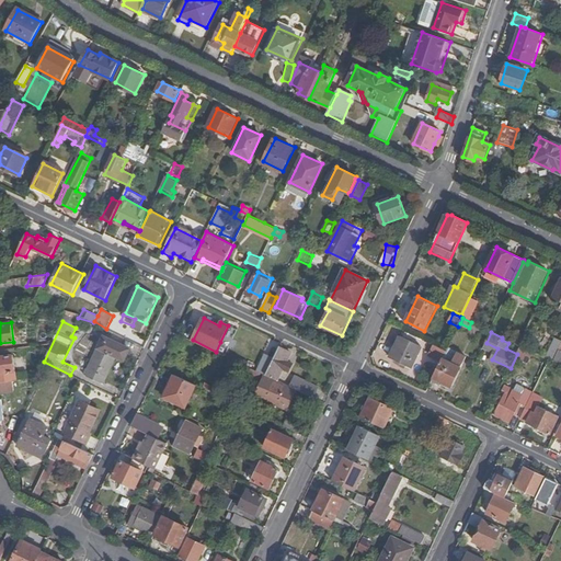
[(103,341),(129,355),(133,347),(106,334),(103,341)]
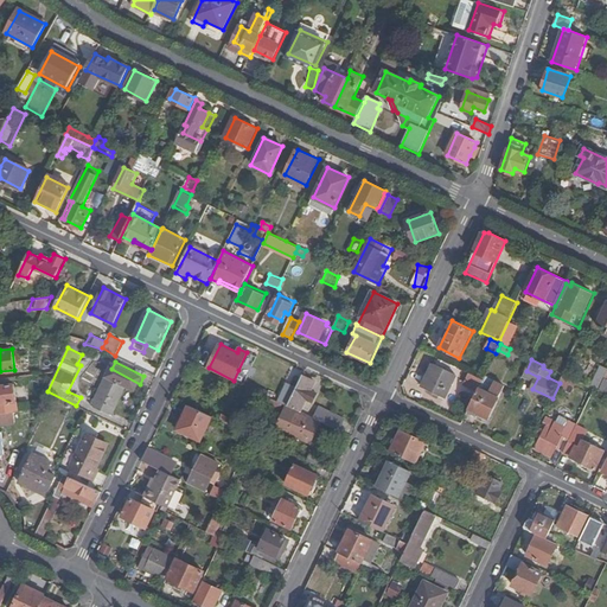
[(446,400),(458,376),(434,364),(423,388),(446,400)]
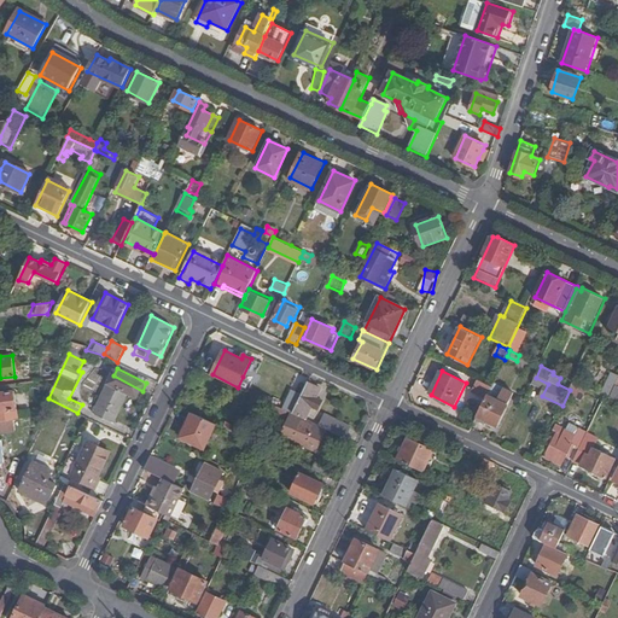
[(139,396),(143,391),(114,375),(95,412),(116,421),(129,392),(139,396)]
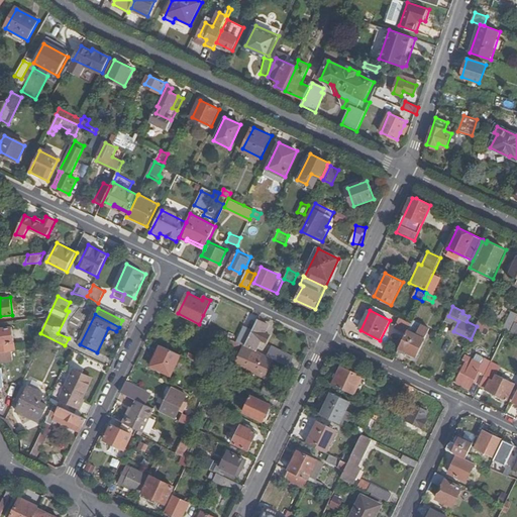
[(265,332),(271,319),(261,315),(252,331),(245,346),(255,350),(261,340),(265,332)]
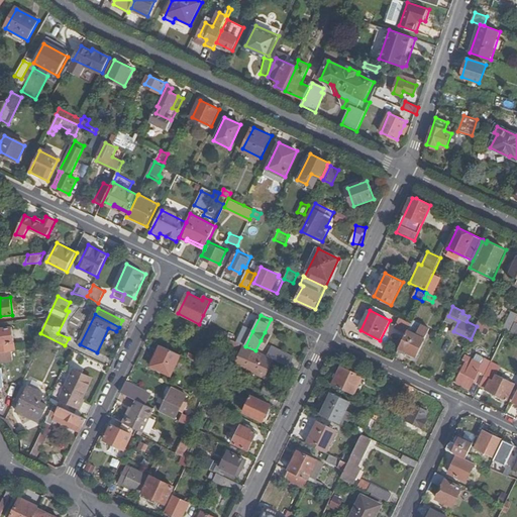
[(411,323),(400,318),(396,326),(407,331),(411,323)]
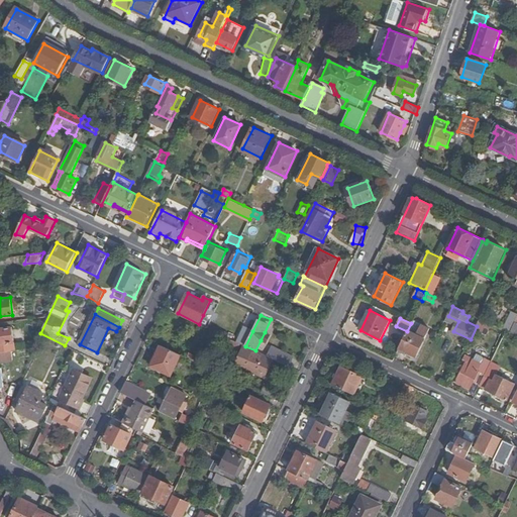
[(481,319),(476,329),(488,335),(493,325),(481,319)]
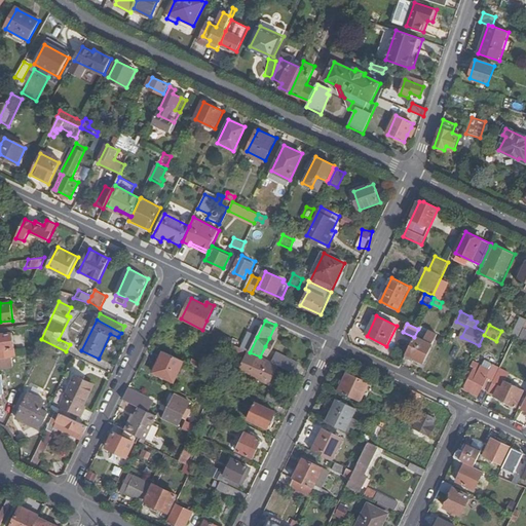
[(414,337),(405,355),(415,361),(416,360),(423,362),(437,335),(419,327),(418,329),(414,337)]
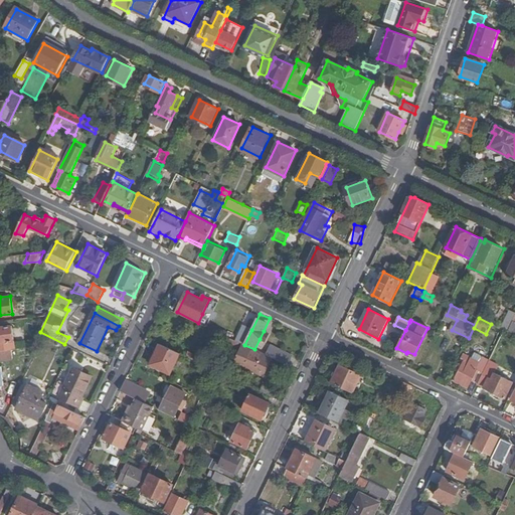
[(507,321),(503,330),(505,332),(509,333),(513,324),(507,321)]
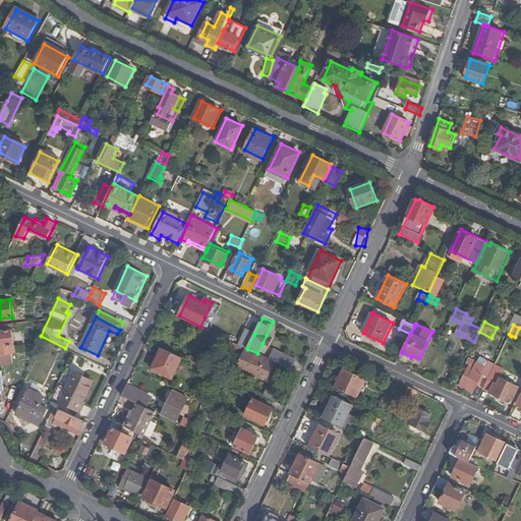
[(0,354),(7,354),(10,353),(9,345),(14,344),(12,330),(0,331),(0,354)]
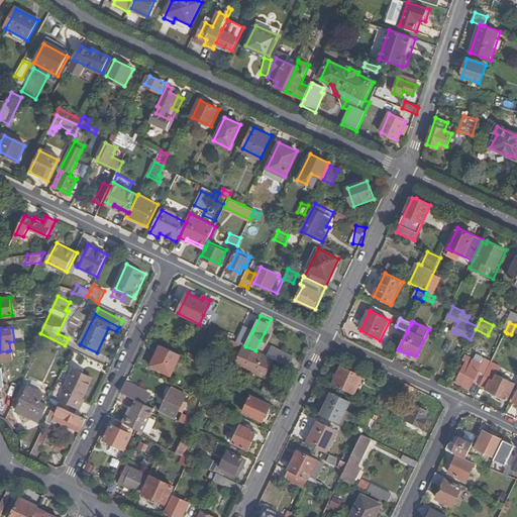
[(245,346),(252,331),(245,327),(239,342),(245,346)]
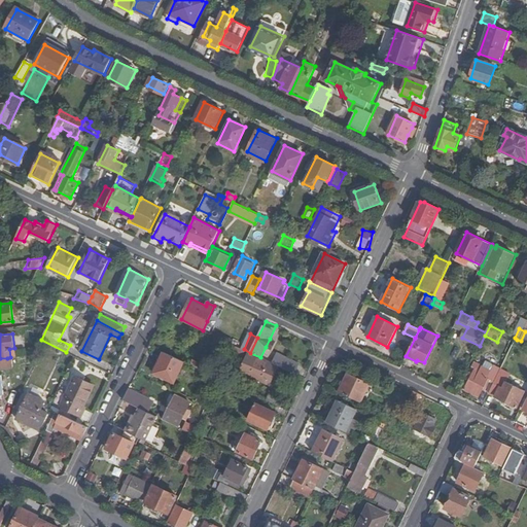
[(276,342),(270,339),(266,347),(272,349),(276,342)]
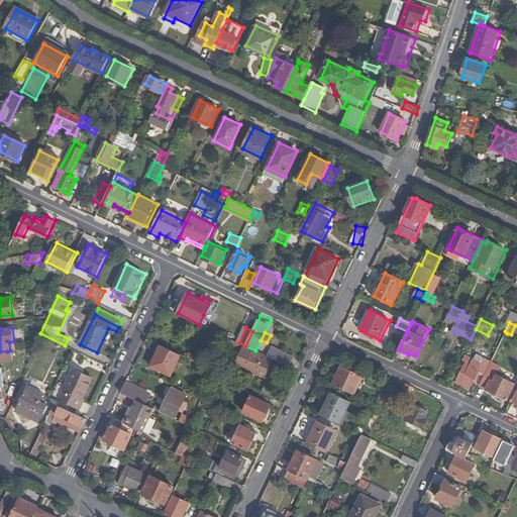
[(173,375),(182,354),(162,345),(152,366),(173,375)]
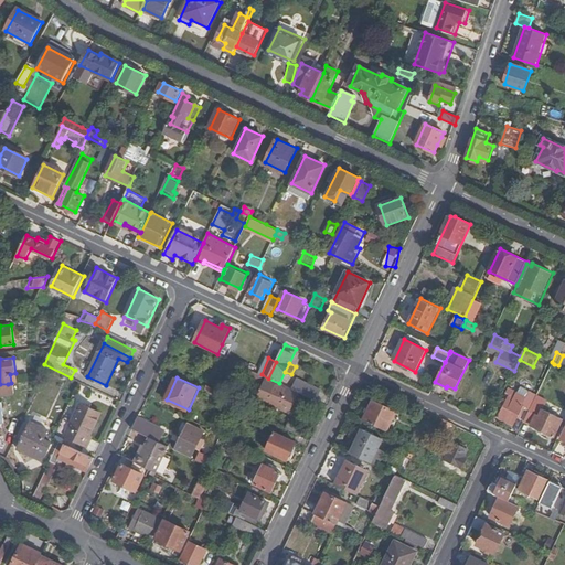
[(292,390),(316,401),(320,391),(297,380),(292,390)]
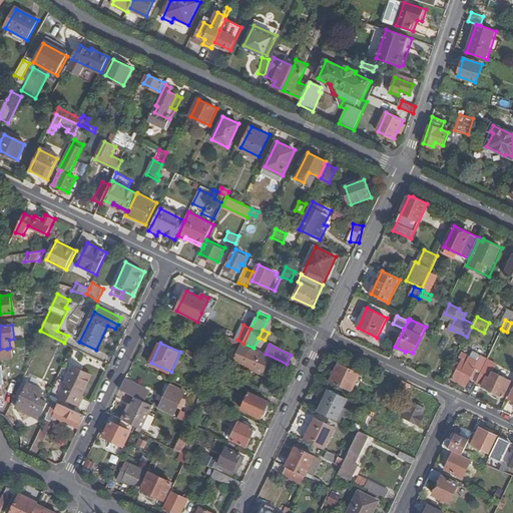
[(0,357),(8,356),(7,349),(0,349),(0,357)]
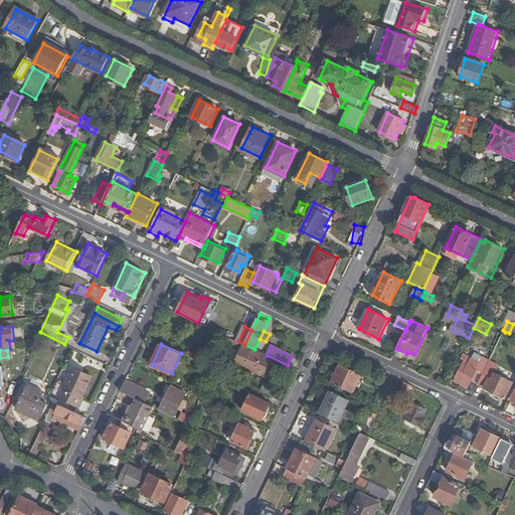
[(264,368),(269,359),(250,350),(246,359),(264,368)]
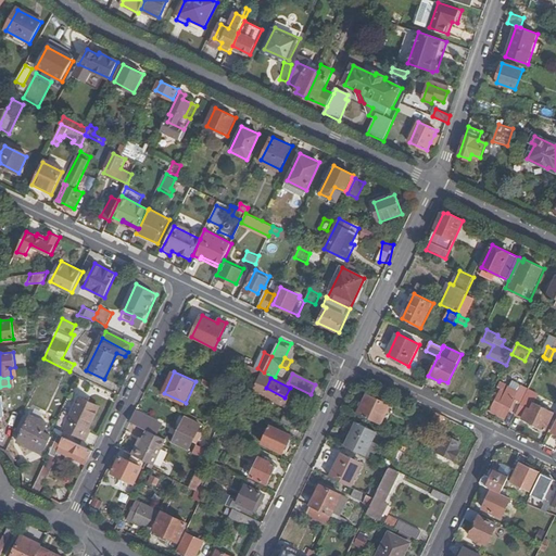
[(513,384),(509,391),(518,395),(520,390),(521,388),(513,384)]
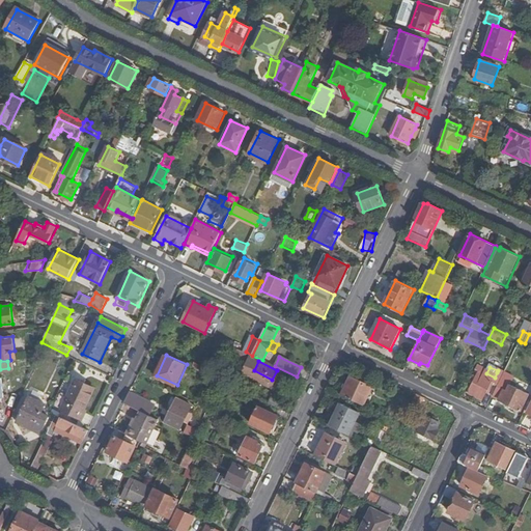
[(497,379),(501,381),(504,375),(497,372),(495,378),(486,373),(479,370),(476,378),(473,375),(470,382),(473,383),(469,391),(470,391),(469,395),(482,401),(487,392),(490,393),(497,379)]
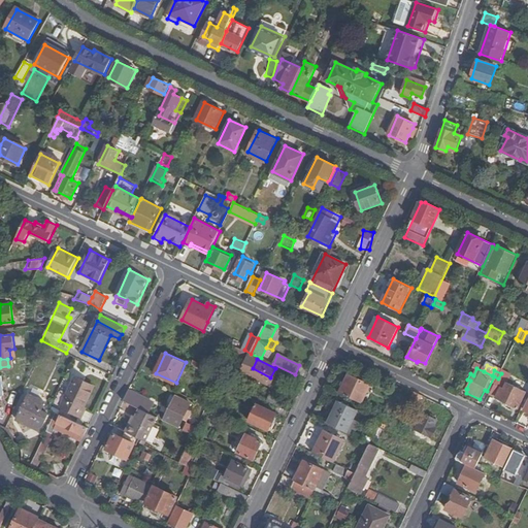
[(498,378),(490,394),(518,408),(525,392),(507,384),(510,376),(502,371),(501,373),(498,378)]
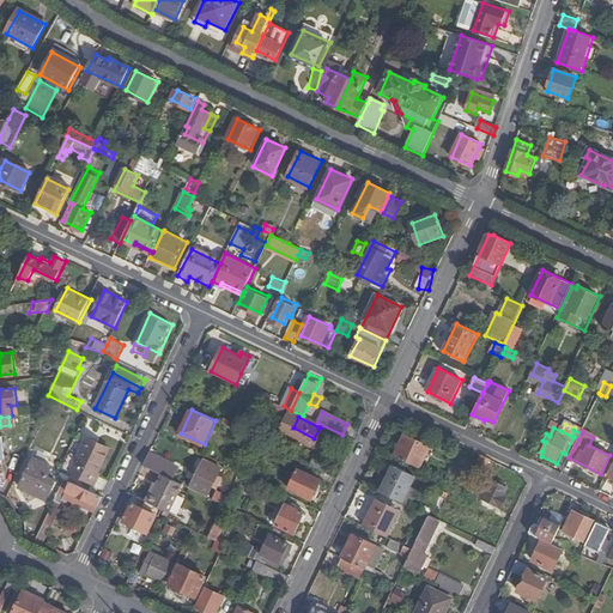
[(393,456),(418,468),(429,447),(402,435),(393,456)]
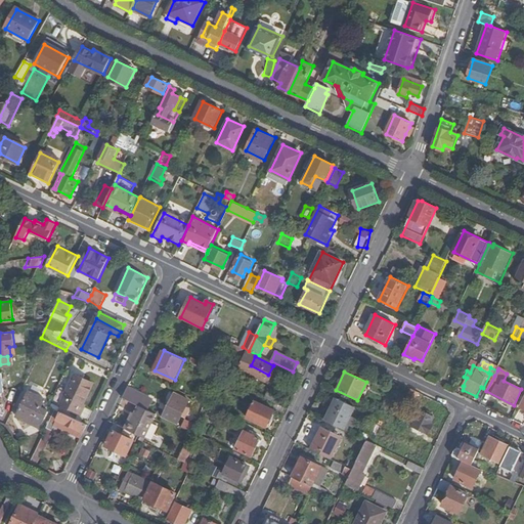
[(61,404),(62,404),(79,412),(82,415),(86,405),(83,404),(94,384),(76,375),(61,404)]
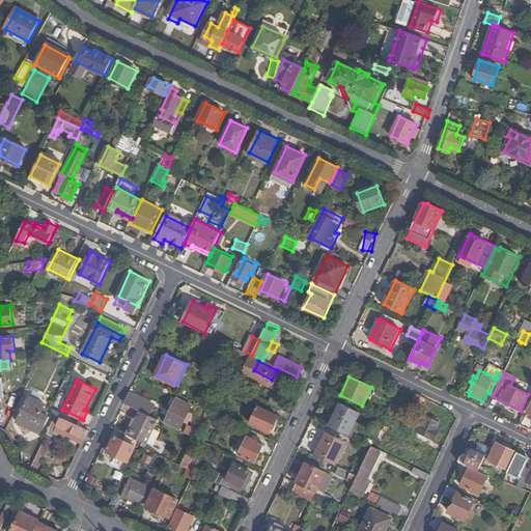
[(154,404),(130,393),(126,402),(141,411),(149,415),(154,404)]
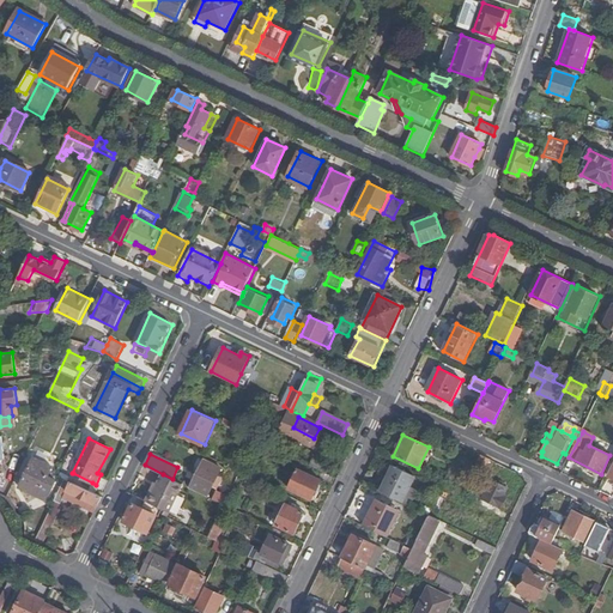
[(483,473),(489,460),(480,456),(474,469),(483,473)]
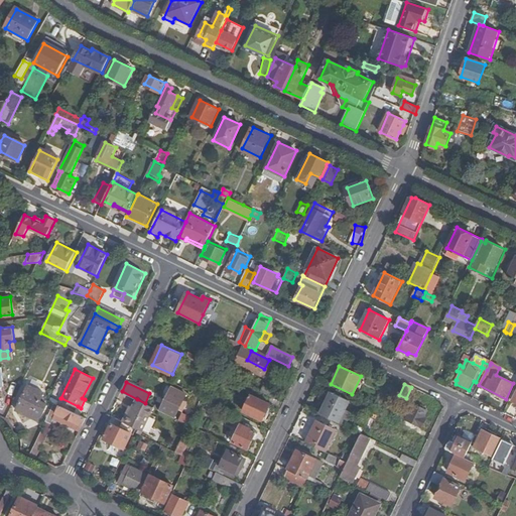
[(260,392),(274,399),(277,392),(263,385),(260,392)]
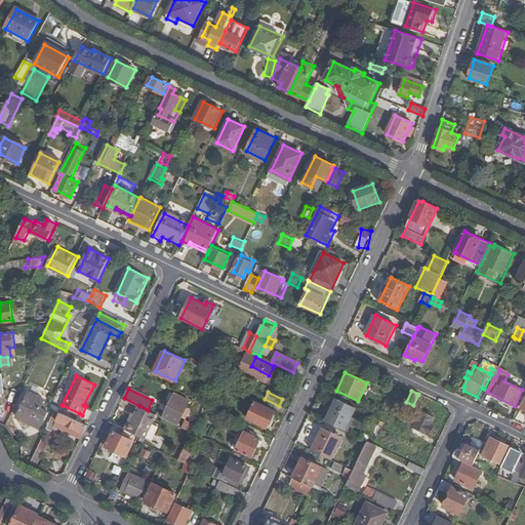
[(164,418),(178,426),(191,401),(176,394),(164,418)]
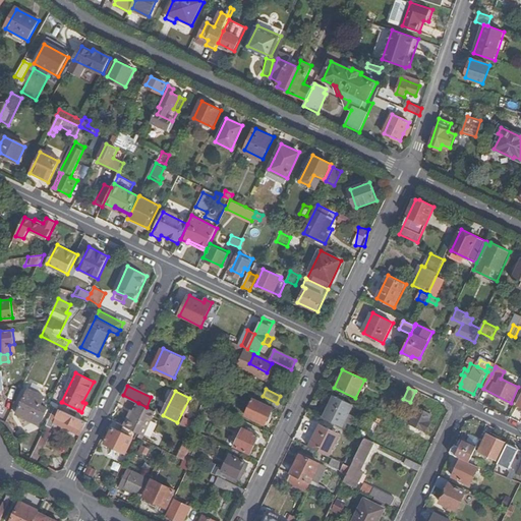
[(39,406),(43,399),(27,392),(15,416),(39,426),(47,409),(39,406)]
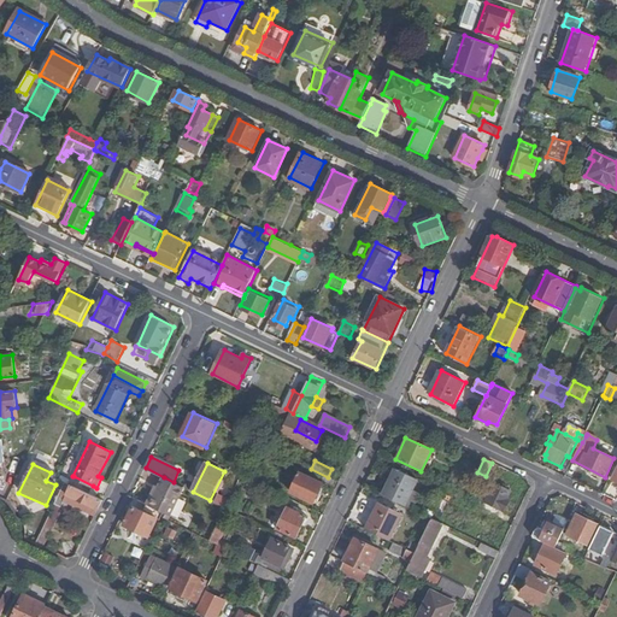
[(394,468),(381,494),(405,506),(417,480),(394,468)]
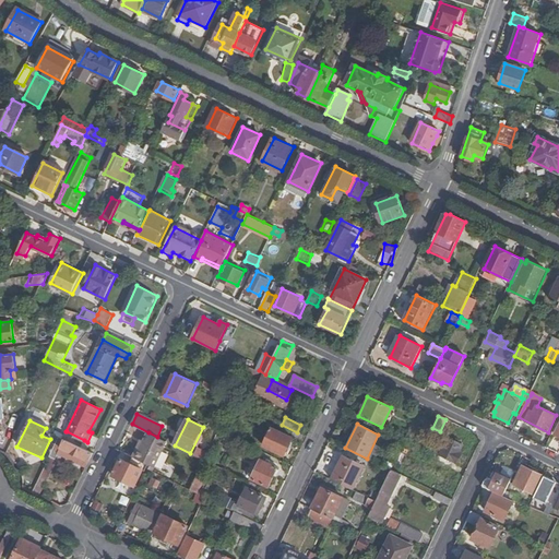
[(285,456),(294,438),(274,428),(265,447),(285,456)]
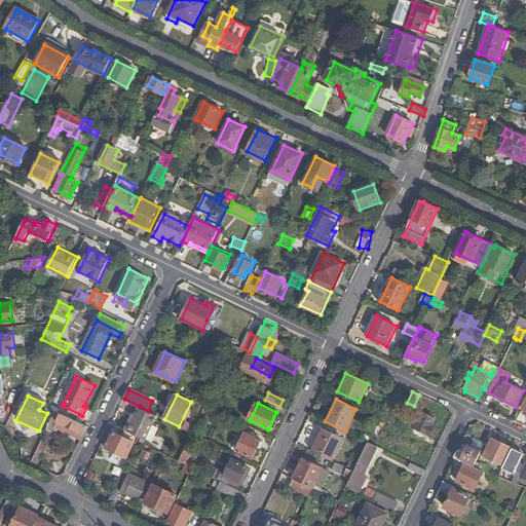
[(63,406),(60,412),(77,419),(79,414),(63,406)]
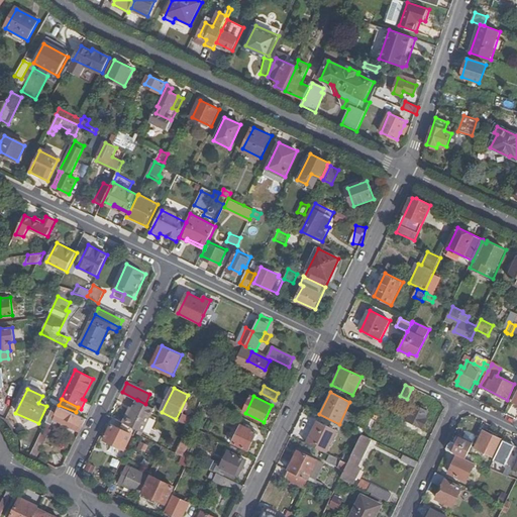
[(154,408),(145,404),(137,400),(133,409),(130,415),(127,414),(123,422),(137,429),(142,432),(154,408)]
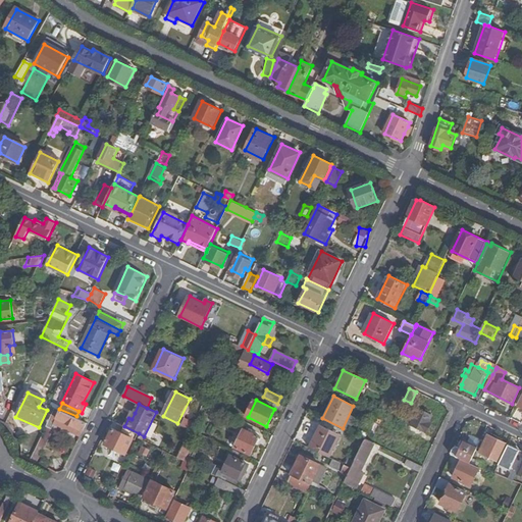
[(56,407),(37,447),(43,449),(53,429),(52,428),(56,420),(63,424),(64,422),(84,431),(88,422),(76,416),(59,409),(56,407)]
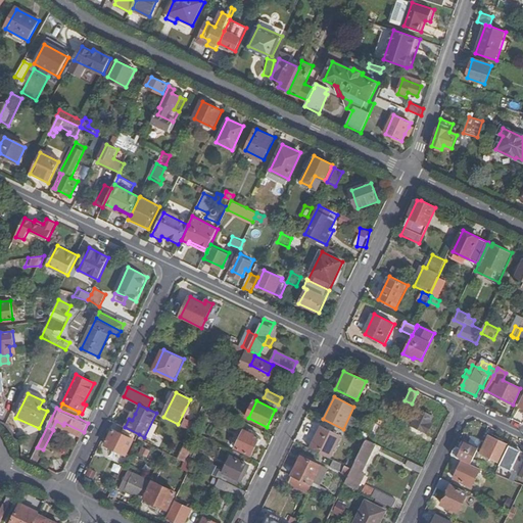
[(411,426),(427,433),(431,426),(429,425),(432,418),(418,411),(411,426)]
